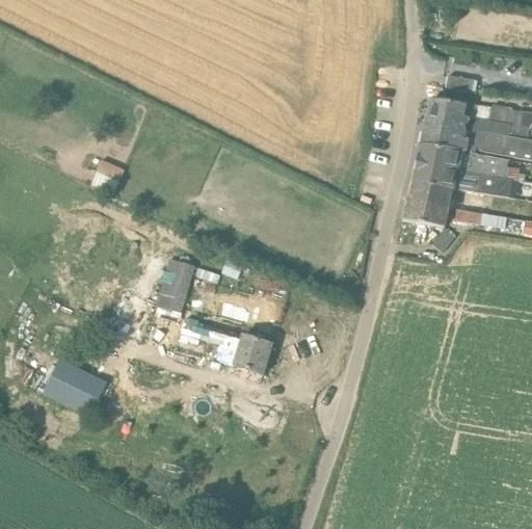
[(425,122),(528,138),(530,127),(525,126),(524,127),(520,127),(522,112),(511,110),(511,108),(491,105),(488,121),(469,117),(463,115),(466,105),(474,106),(476,91),(471,90),(473,78),(448,74),(443,100),(430,98),(425,122)]
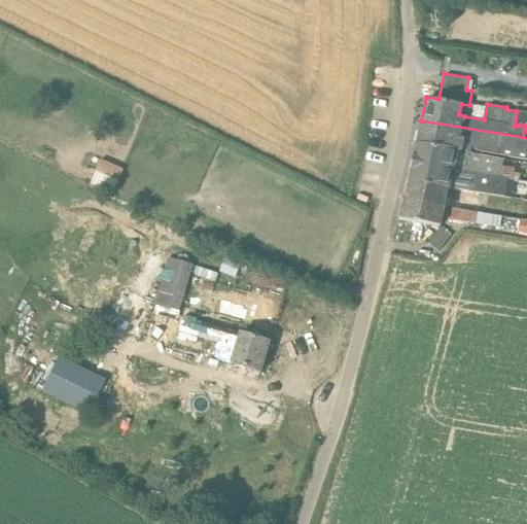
[(523,137),(421,120),(416,142),(462,149),(464,140),(472,141),(471,144),(490,147),(490,146),(501,147),(516,149),(518,137),(523,137)]
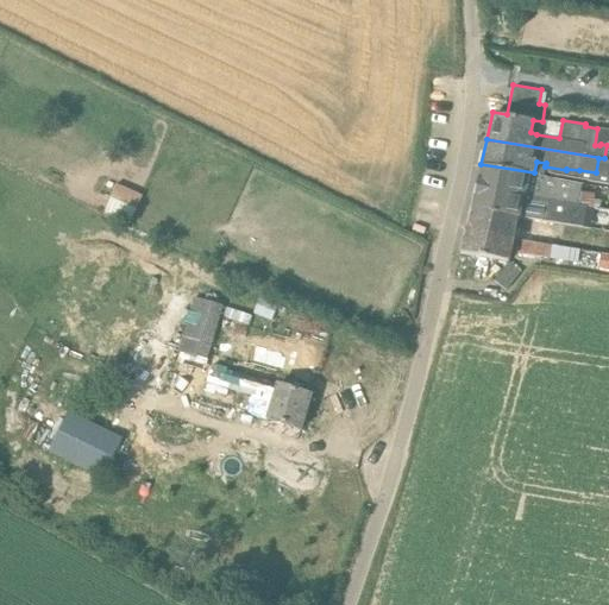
[(581,190),(541,183),(542,175),(534,174),(534,172),(481,164),(475,186),(592,203),(595,193),(581,190)]
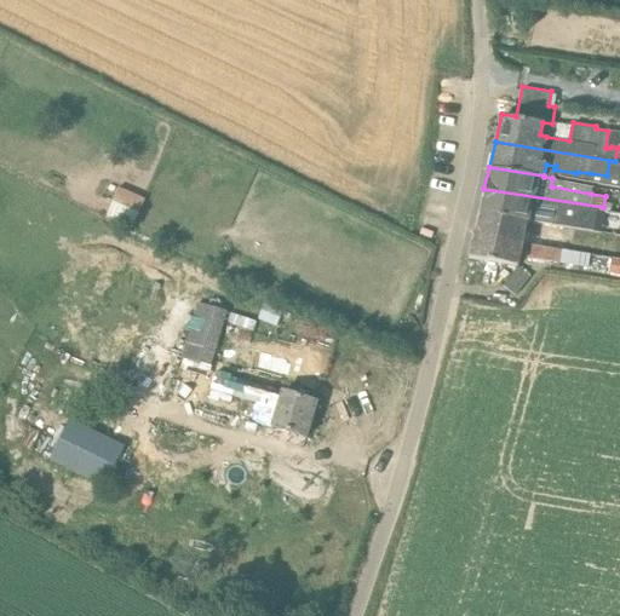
[(147,196),(119,184),(113,199),(139,211),(147,196)]
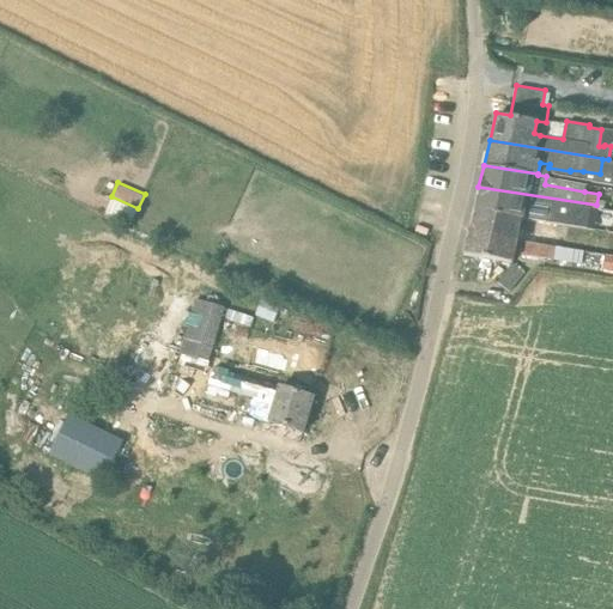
[(596,207),(596,205),(478,187),(477,194),(478,195),(474,209),(525,217),(533,218),(533,219),(576,225),(577,220),(584,221),(586,206),(596,207)]
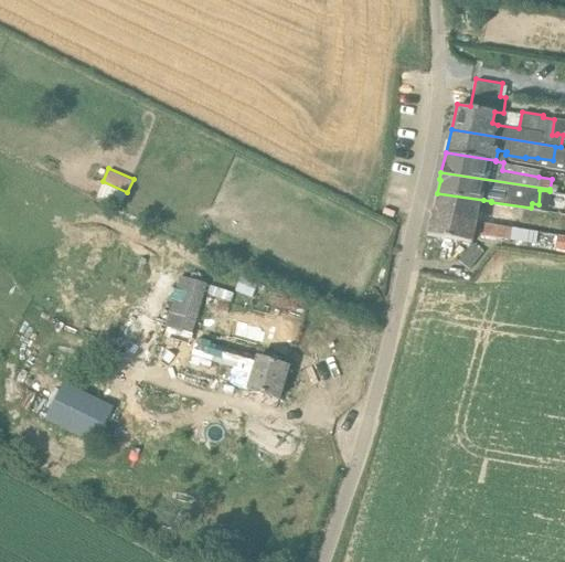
[(433,212),(507,224),(509,215),(478,209),(481,201),(482,201),(483,200),(437,193),(433,212)]
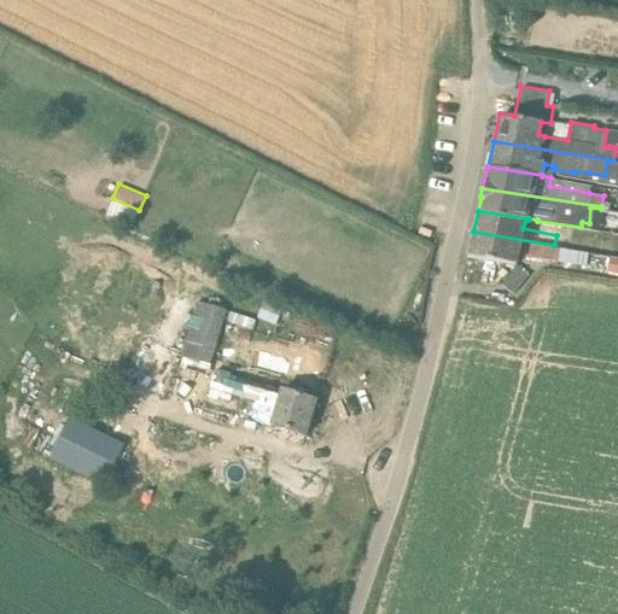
[(494,259),(516,263),(516,264),(519,252),(583,263),(584,252),(563,247),(564,246),(554,245),(473,232),(467,256),(494,259)]
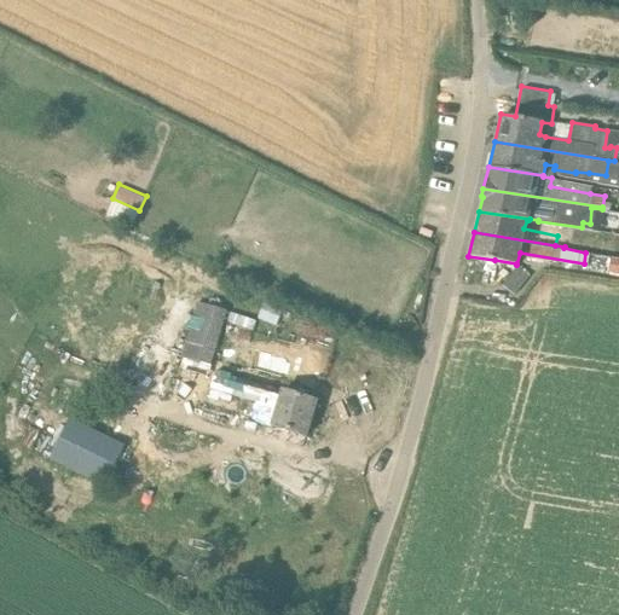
[(194,262),(167,251),(161,266),(174,271),(166,290),(197,302),(184,343),(177,342),(172,358),(179,360),(177,371),(167,367),(160,392),(169,393),(200,401),(235,280),(206,273),(209,266),(195,261),(194,262)]
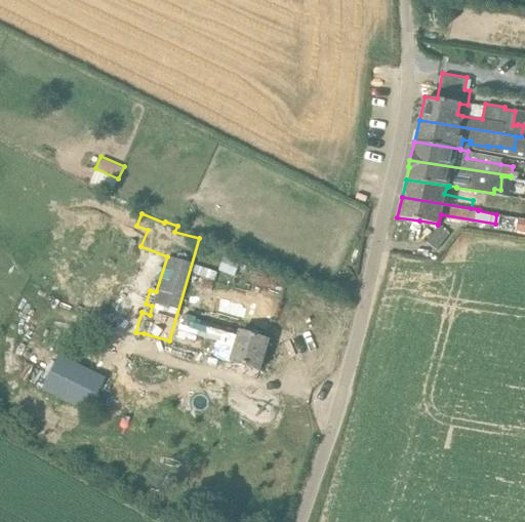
[(438,225),(438,224),(426,240),(436,248),(449,233),(438,225)]
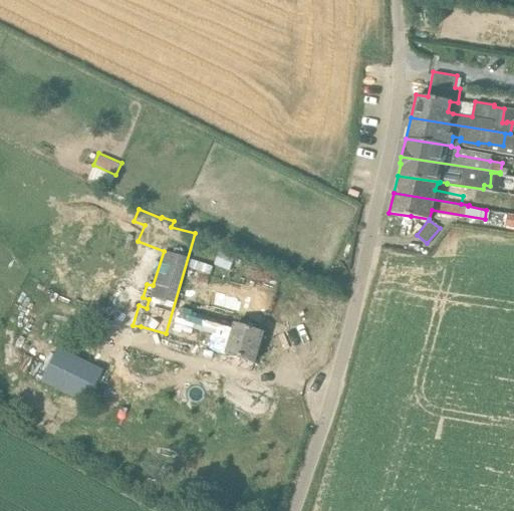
[(254,360),(263,331),(233,323),(179,305),(174,322),(228,338),(224,352),(254,360)]
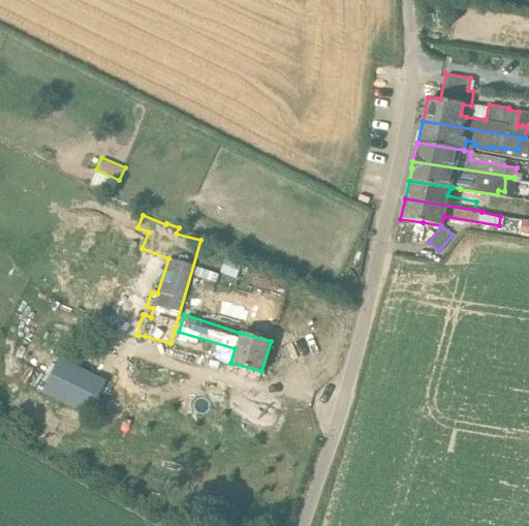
[(89,414),(107,378),(60,356),(42,392),(89,414)]
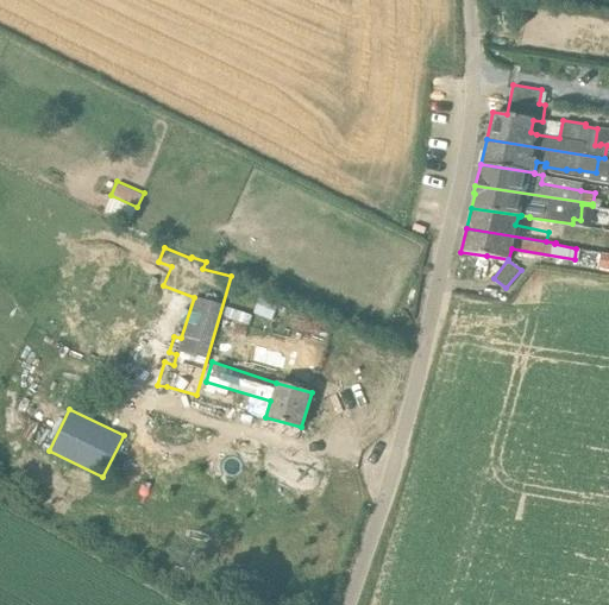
All buildings are outlined.
